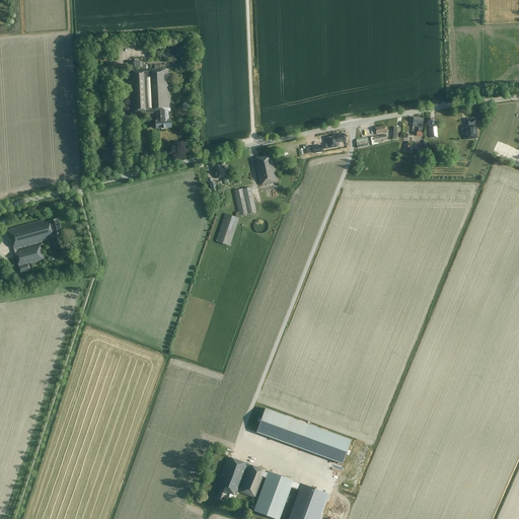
[(157,70),(157,68),(161,68),(161,65),(154,65),(154,70),(129,71),(130,114),(156,113),(156,114),(157,114),(158,121),(156,121),(157,128),(161,128),(161,129),(167,129),(166,128),(171,128),(171,120),(169,120),(169,112),(171,112),(169,69),(157,70)]
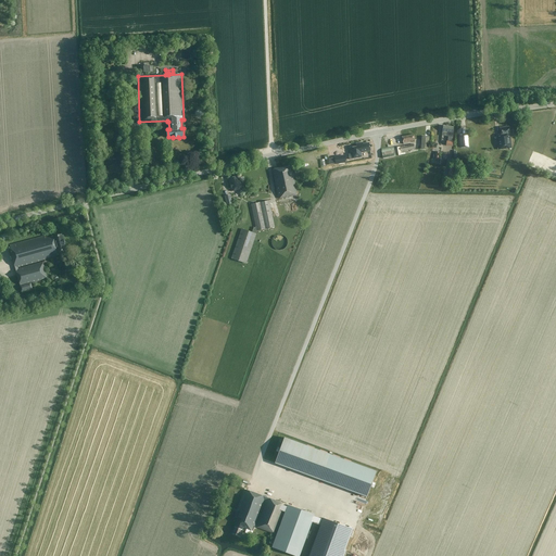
[(453,134),(454,127),(443,126),(442,136),(453,137),(453,134)]
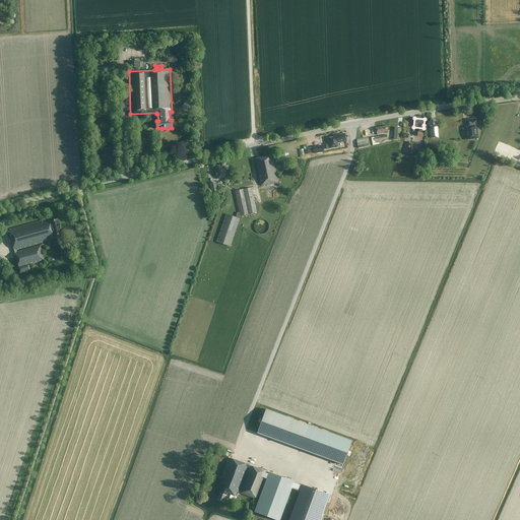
[(474,125),(476,125),(476,119),(467,120),(468,126),(464,126),(465,140),(478,138),(477,127),(474,128),(474,125)]
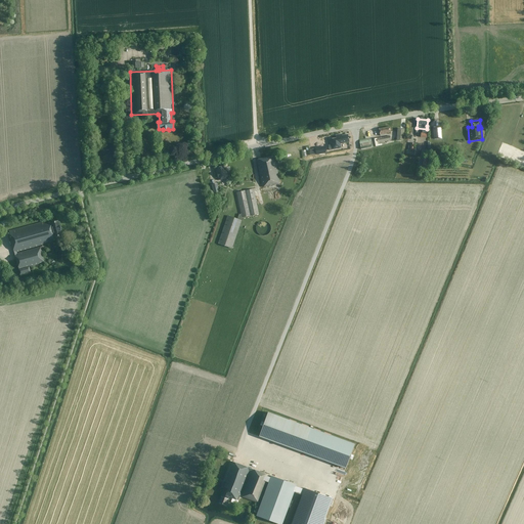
[(391,134),(389,127),(379,129),(380,136),(391,134)]
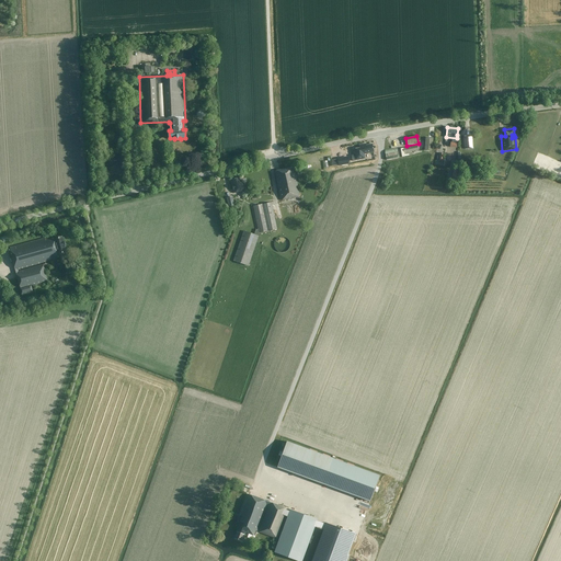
[(365,153),(374,152),(373,144),(366,145),(365,144),(359,145),(359,148),(354,149),(355,155),(352,156),(353,161),(356,160),(365,159),(365,153)]
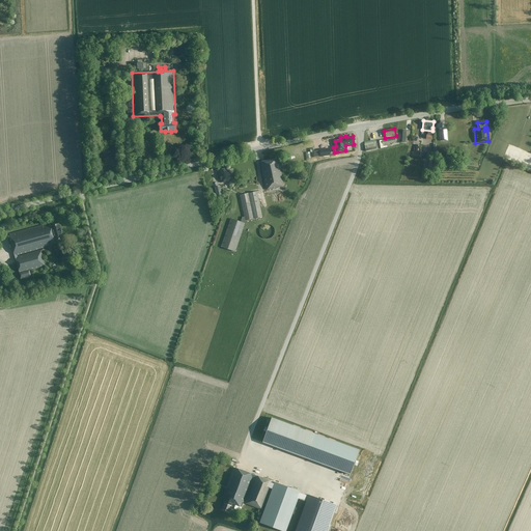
[(395,138),(379,141),(380,146),(390,144),(390,143),(396,142),(395,138)]
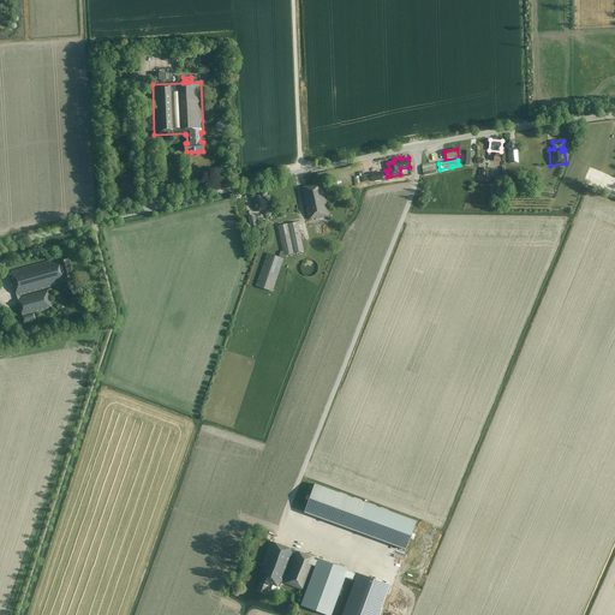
[(424,175),(437,173),(436,162),(422,165),(424,175)]
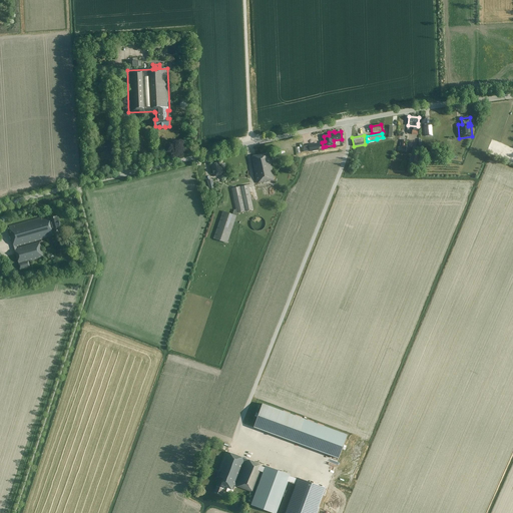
[(250,156),(257,183),(258,183),(259,183),(273,180),(274,179),(275,179),(269,152),(255,155),(257,155),(250,156)]
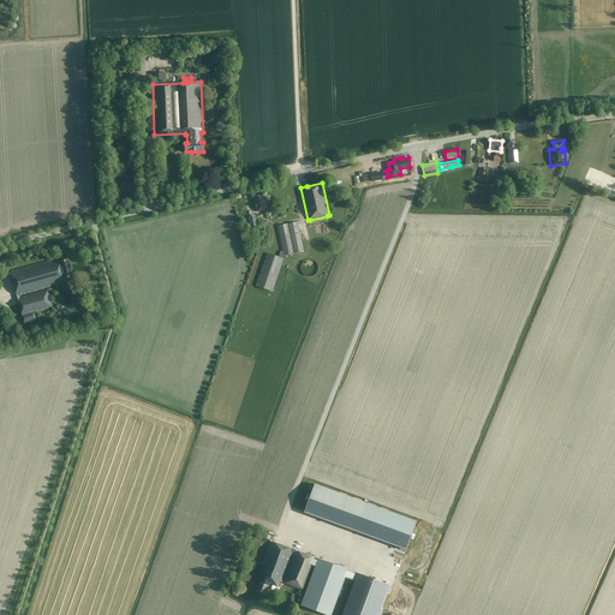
[(256,212),(267,209),(264,198),(263,198),(262,196),(255,197),(256,199),(254,199),(256,208),(255,208),(256,212)]
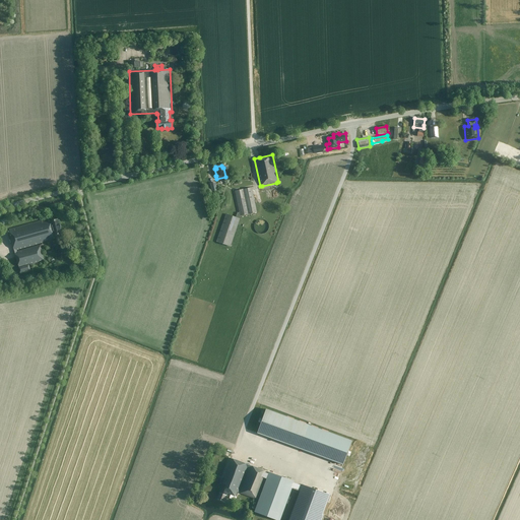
[(240,218),(240,216),(257,212),(251,188),(235,191),(240,212),(237,212),(236,216),(225,214),(221,225),(216,242),(230,247),(240,218)]
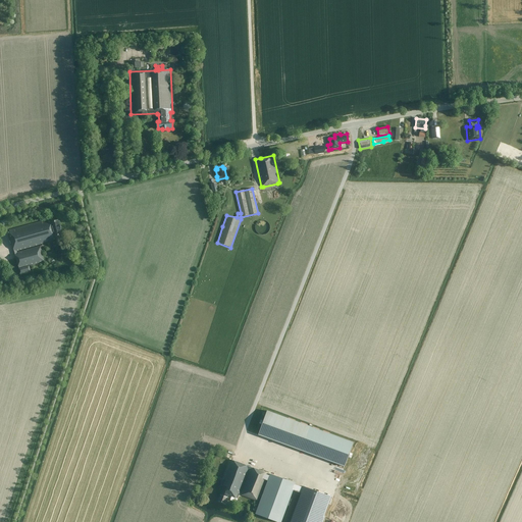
[(49,223),(49,221),(45,222),(44,221),(8,230),(20,275),(31,272),(29,266),(44,262),(40,246),(16,253),(16,251),(50,242),(49,240),(54,239),(53,238),(62,235),(58,220),(49,223)]
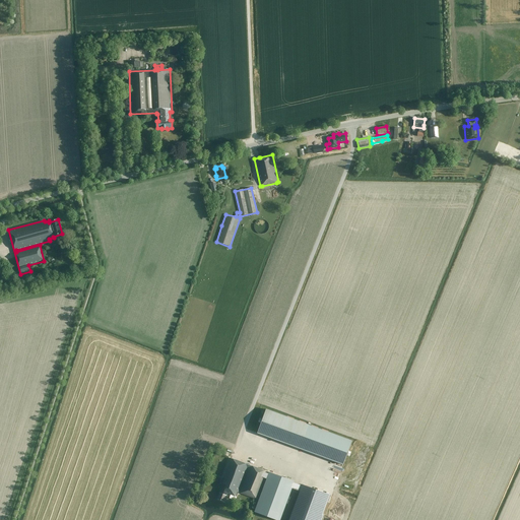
[(257,433),(300,449),(309,425),(266,409),(257,433)]
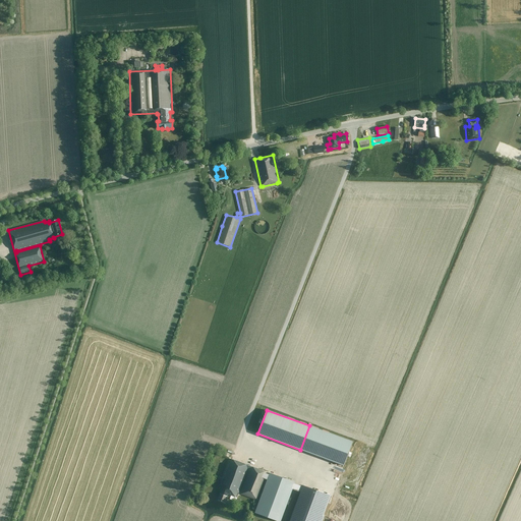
[(352,442),(309,425),(301,450),(344,465),(352,442)]
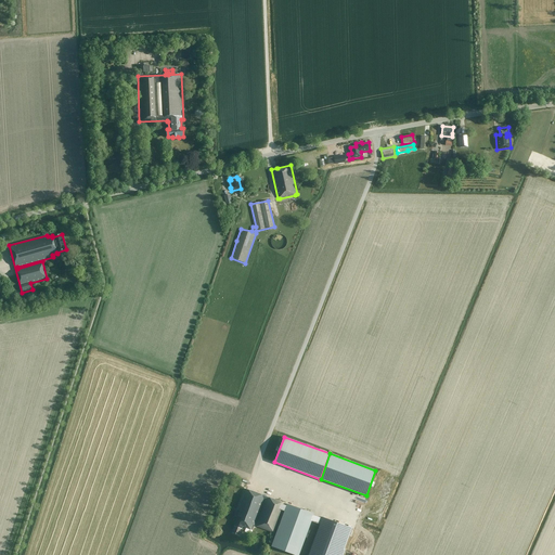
[(274,533),(283,510),(285,504),(245,489),(235,516),(237,517),(232,532),(239,536),(243,526),(253,530),(263,500),(266,501),(256,526),(274,533)]
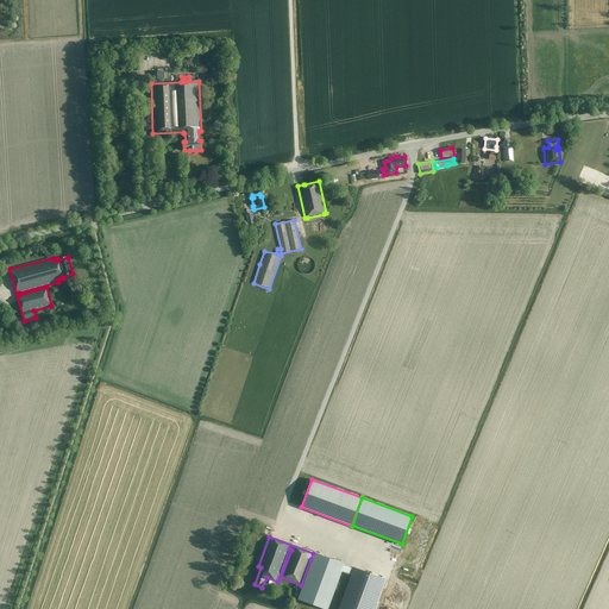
[(313,553),(311,559),(313,560),(297,600),(325,608),(327,608),(344,564),(313,553)]
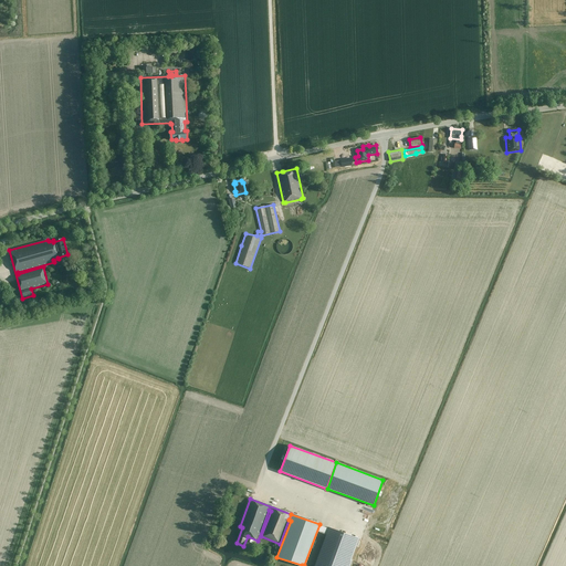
[(326,535),(314,565),(348,565),(359,538),(328,527),(328,528),(327,528),(321,526),(320,525),(317,532),(326,535)]
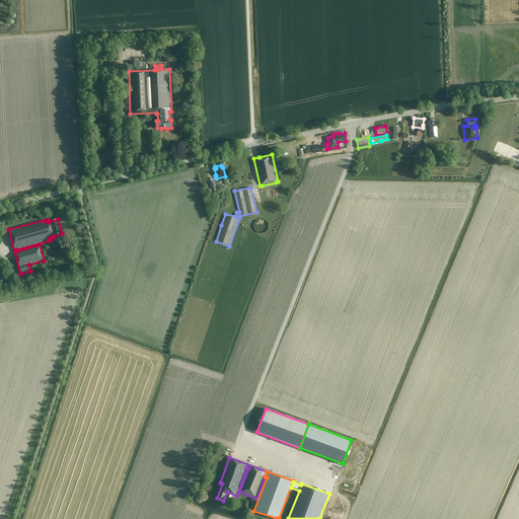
All buildings are outlined.
